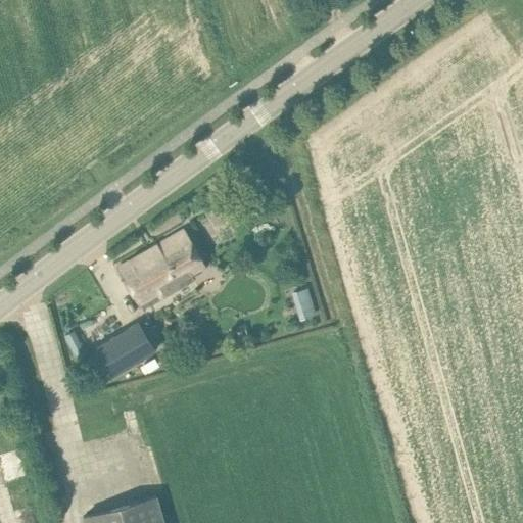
[(204,264),(193,246),(183,229),(117,267),(140,305),(160,293),(163,298),(193,281),(188,273),(204,264)]
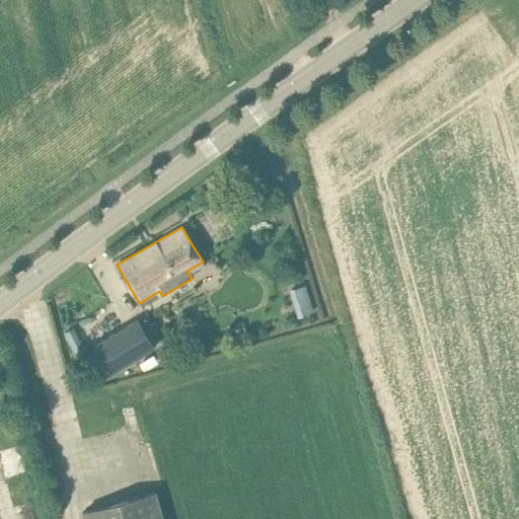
[(296,314),(311,311),(306,284),(291,287),(296,314)]
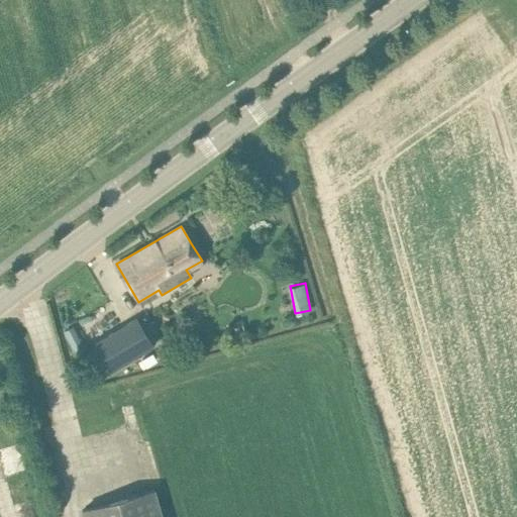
[(135,318),(96,342),(111,371),(153,346),(135,318)]
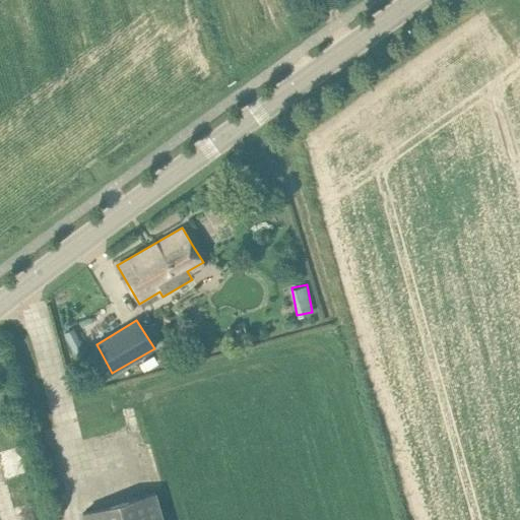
[(82,513),(83,519),(163,519),(155,493),(82,513)]
